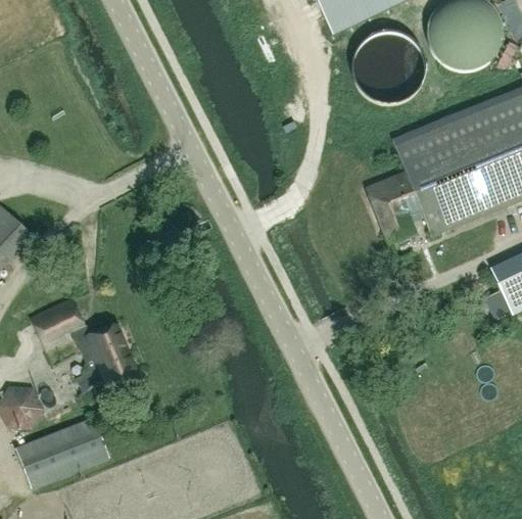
[(316,0),(332,34),(404,0),(316,0)]
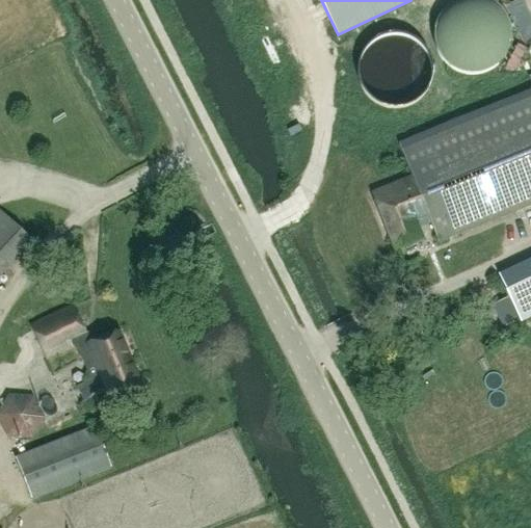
[(439,240),(515,209),(530,202),(530,89),(400,143),(413,174),(371,190),(395,247),(422,236),(417,225),(430,219),(439,240)]
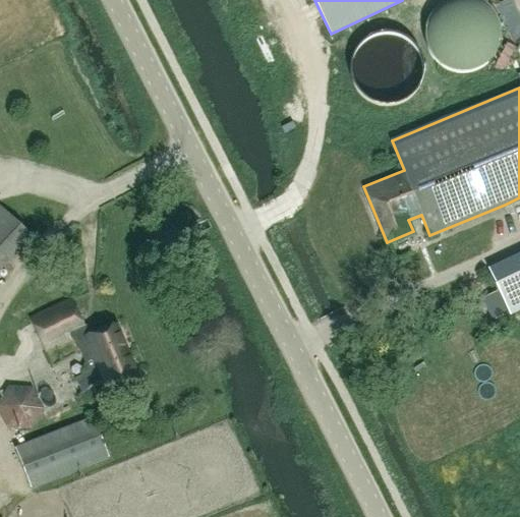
[(0,268),(32,235),(0,205),(0,268)]
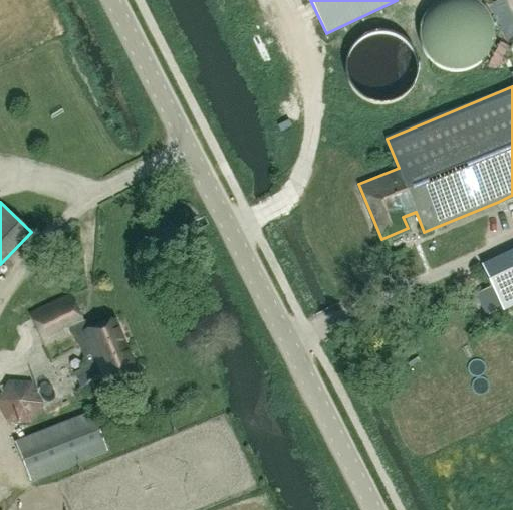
[(512,249),(482,264),(503,308),(512,303),(512,249)]
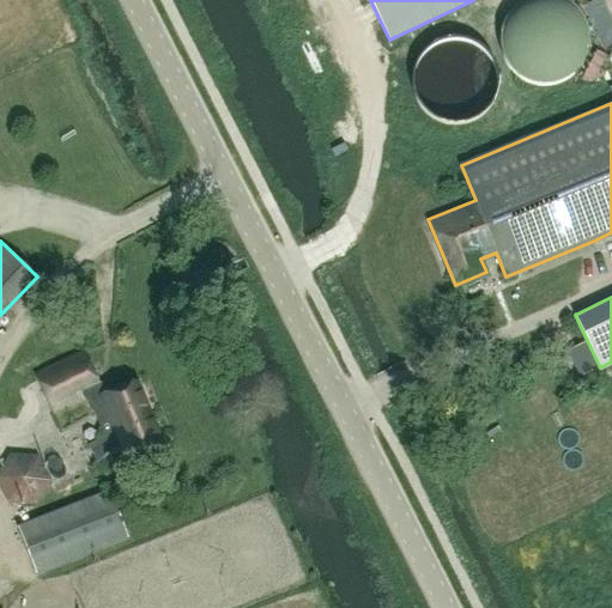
[(84,350),(36,372),(53,409),(85,395),(88,395),(104,435),(86,443),(95,460),(123,445),(127,456),(163,441),(138,381),(104,394),(102,387),(100,383),(84,350)]
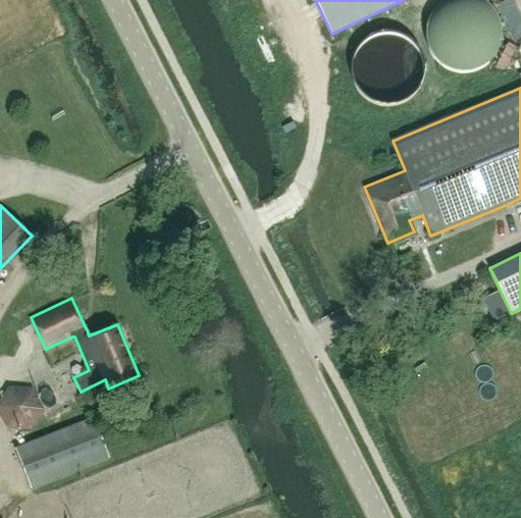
[(62,352),(68,368),(83,363),(75,346),(62,352)]
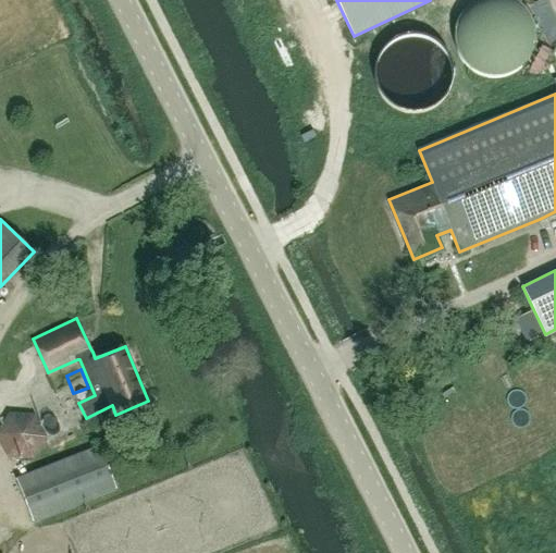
[(33,519),(116,487),(99,443),(16,476),(33,519)]
